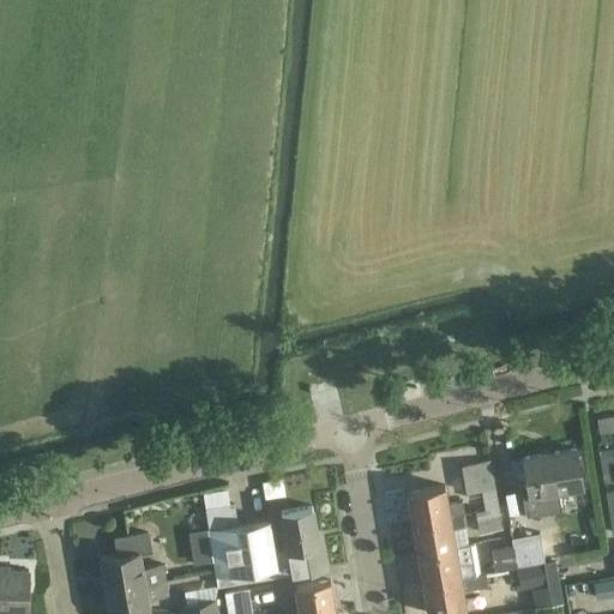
[(576,445),(521,453),(528,497),(583,488),(576,445)]
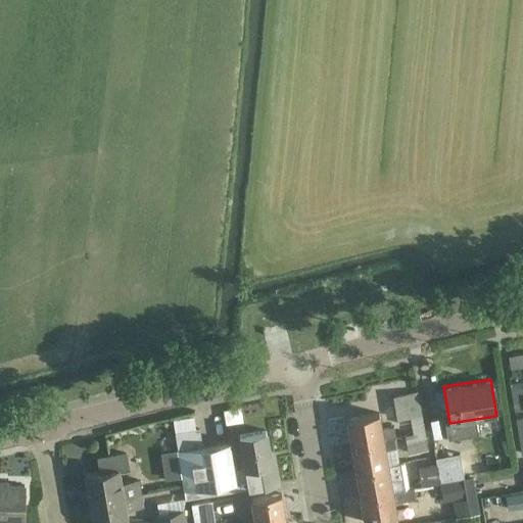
[(512,402),(514,411),(522,409),(522,390),(521,381),(510,383),(512,402)]
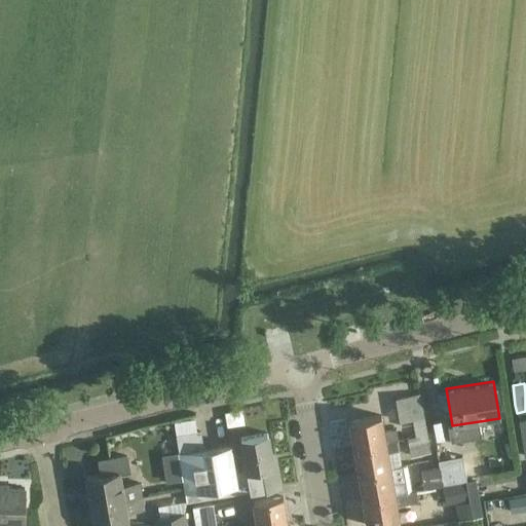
[(412,420),(415,436),(415,437),(427,435),(420,393),(395,398),(399,421),(412,420)]
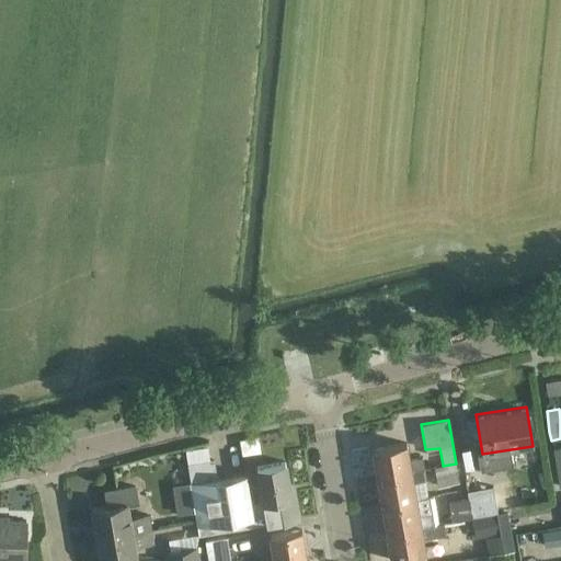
[(373,449),(377,477),(423,469),(422,457),(410,459),(407,443),(373,449)]
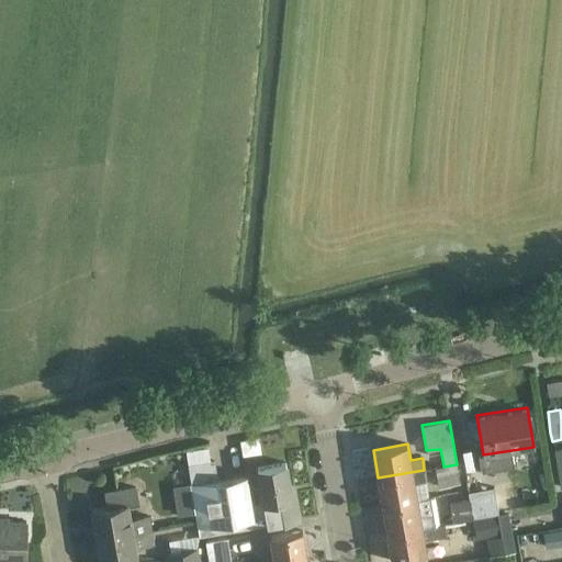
[(191,484),(200,536),(302,519),(295,484),(290,485),(285,463),(257,468),(262,502),(251,504),(246,474),(191,484)]
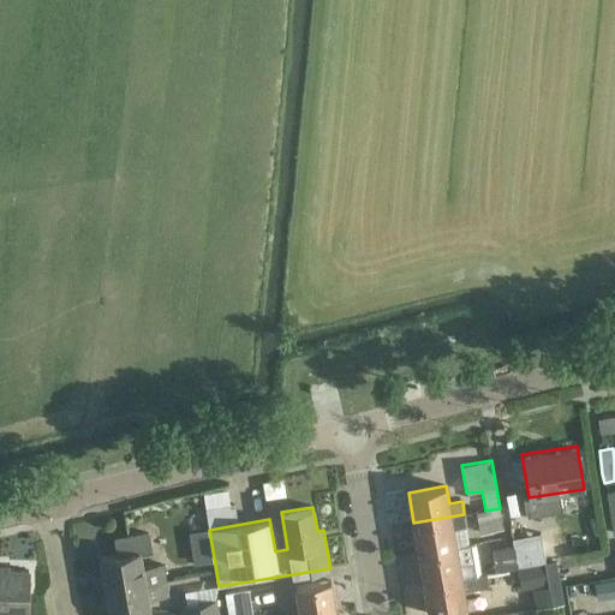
[(476,512),(479,533),(503,530),(500,508),(485,511),(485,509),(476,512)]
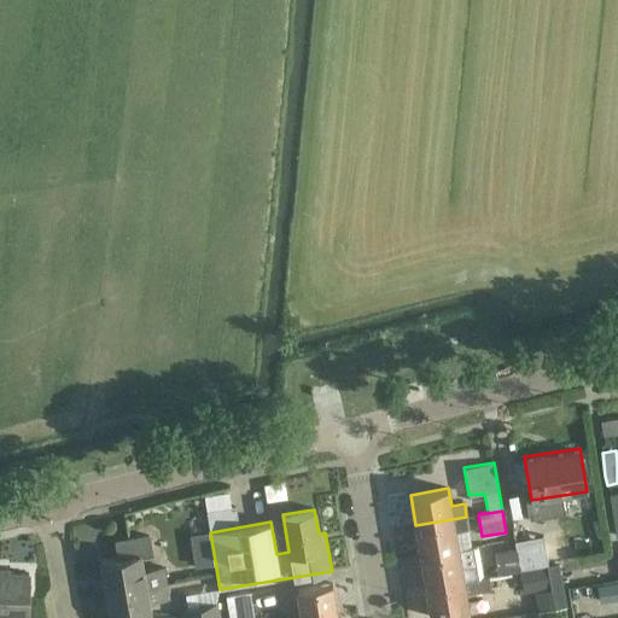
[(415,525),(420,557),(471,547),(466,517),(415,525)]
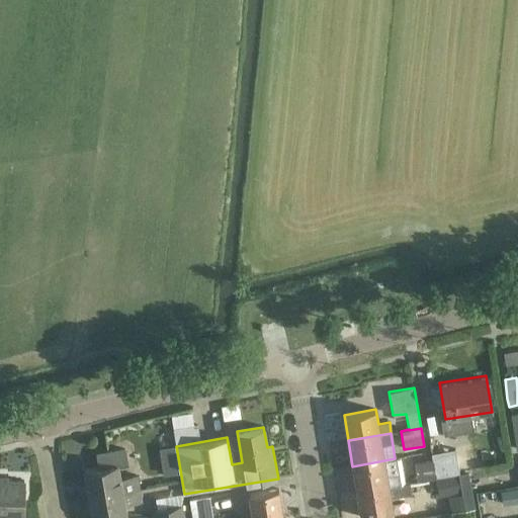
[(85,470),(89,498),(141,489),(138,475),(120,479),(117,466),(128,464),(125,448),(95,453),(98,468),(85,470)]
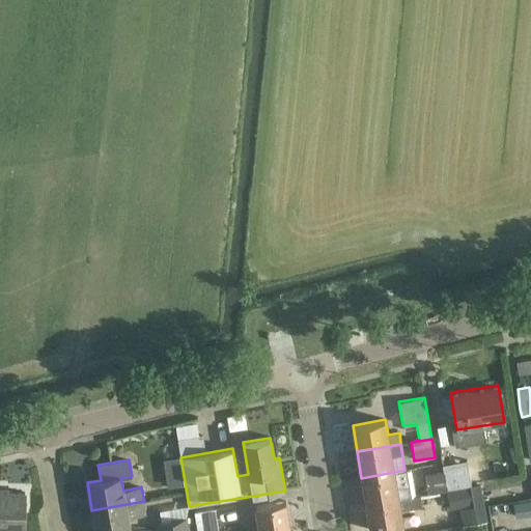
[(443,472),(446,491),(447,490),(470,484),(467,459),(442,464),(444,472),(443,472)]
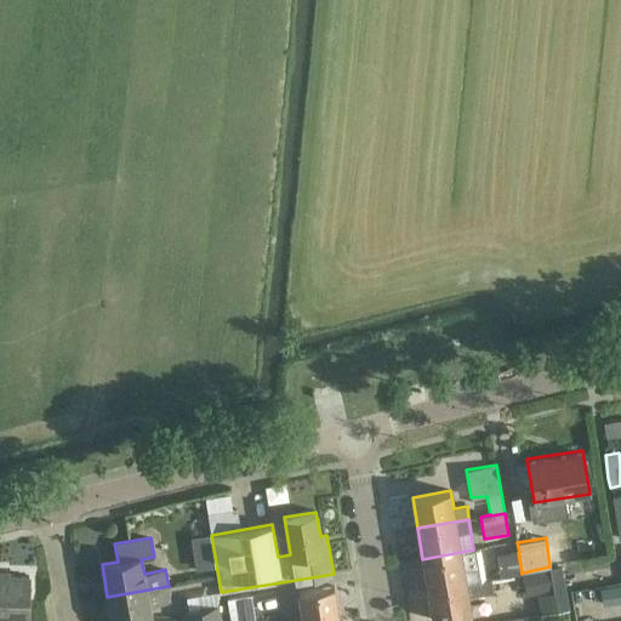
[(422,559),(428,590),(485,580),(480,548),(473,550),(422,559)]
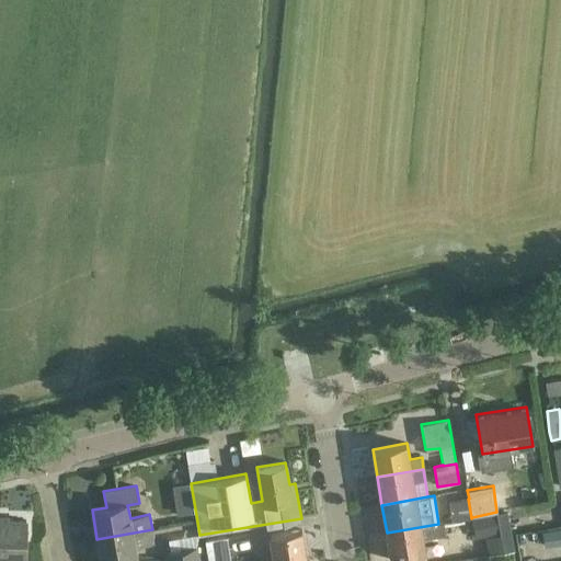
[(471,518),(468,499),(449,502),(451,521),(471,518)]
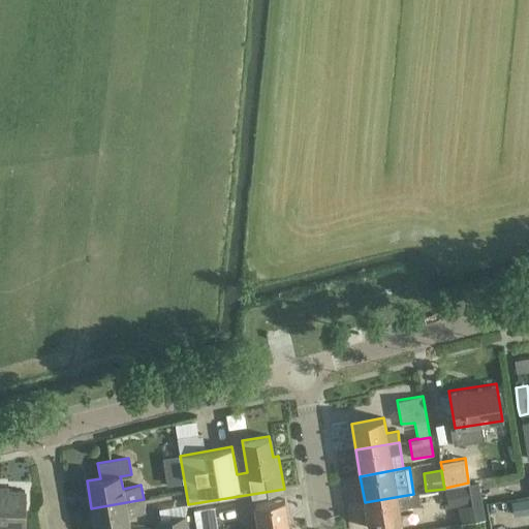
[(13,528),(23,528),(24,528),(25,492),(0,490),(0,527),(13,528)]
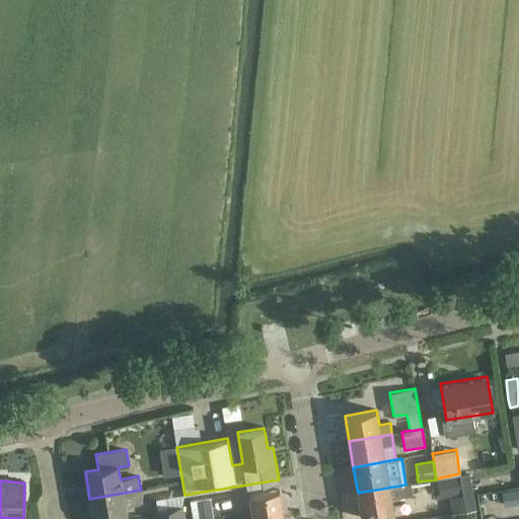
[(358,493),(362,518),(394,513),(391,498),(413,495),(411,484),(405,485),(358,493)]
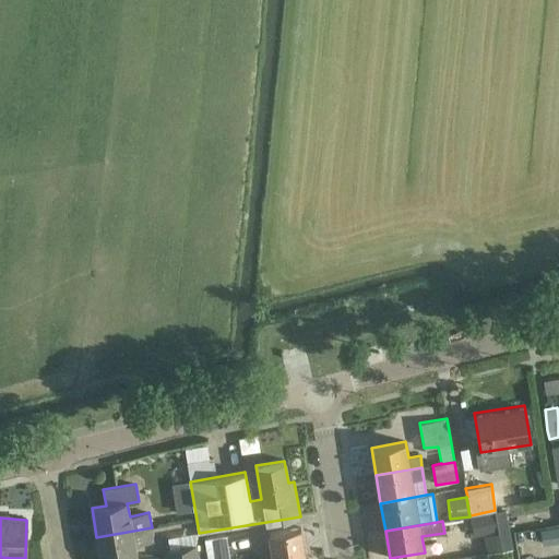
[(96,537),(99,558),(137,558),(134,545),(154,542),(152,527),(96,537)]
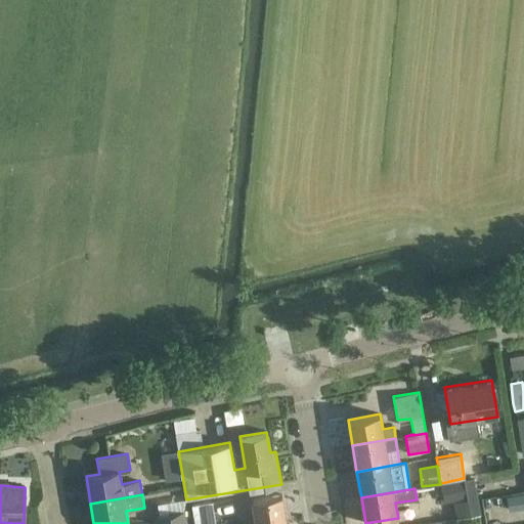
[(256,523),(270,523),(287,521),(281,494),(252,499),(256,523)]
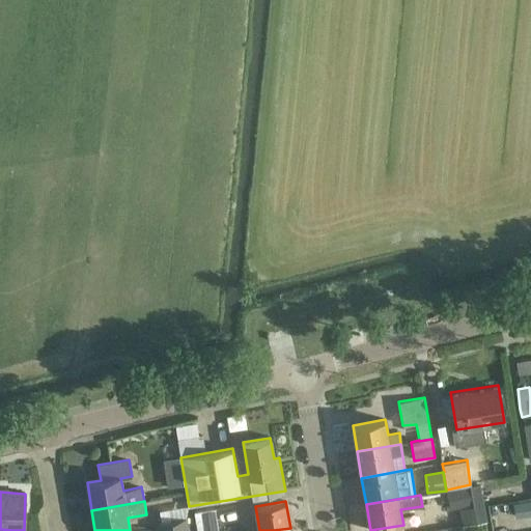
[(157,530),(189,530),(188,518),(156,523),(157,530)]
